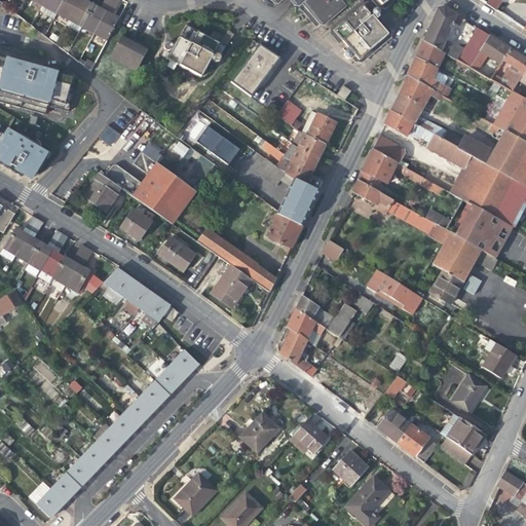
[(46,0),(43,6),(40,12),(52,19),(55,13),(62,0),(46,0)]
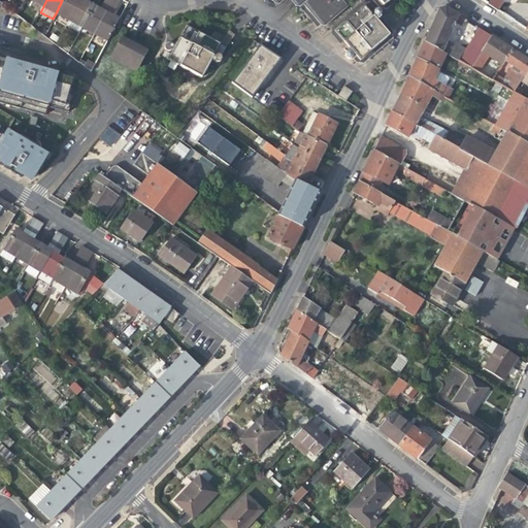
[(68,20),(78,0),(62,0),(56,13),(68,20)]
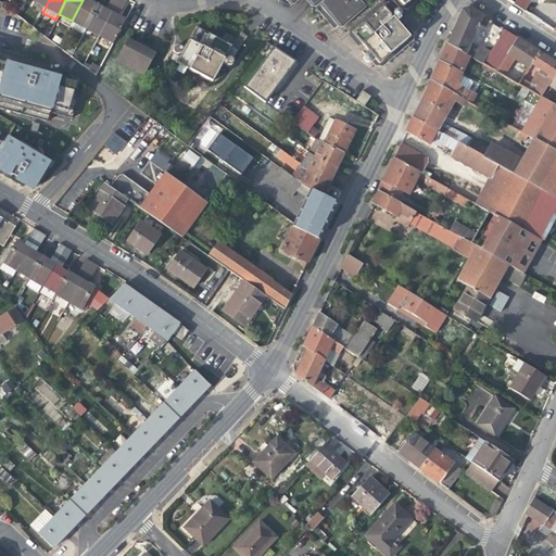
[(90,1),(89,0),(83,0),(72,21),(86,28),(99,4),(93,2),(90,1)]
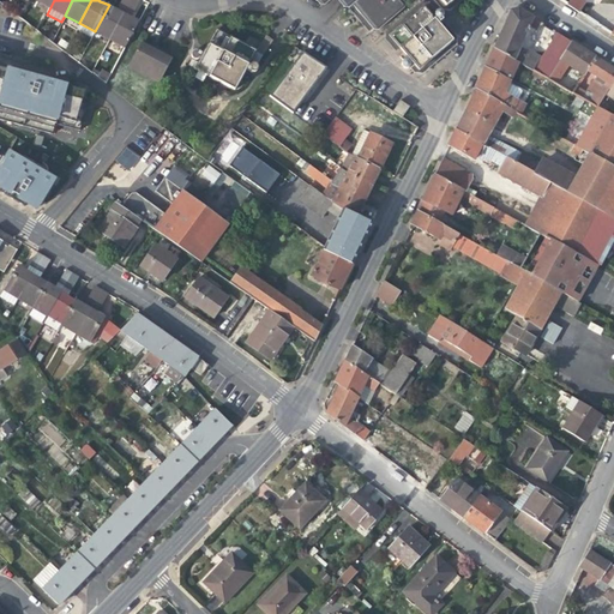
[(121,0),(116,10),(122,13),(130,0),(121,0)]
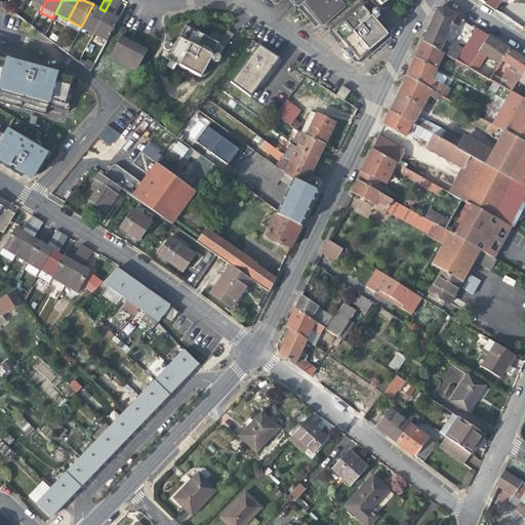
[(111,0),(105,11),(112,14),(119,0),(111,0)]
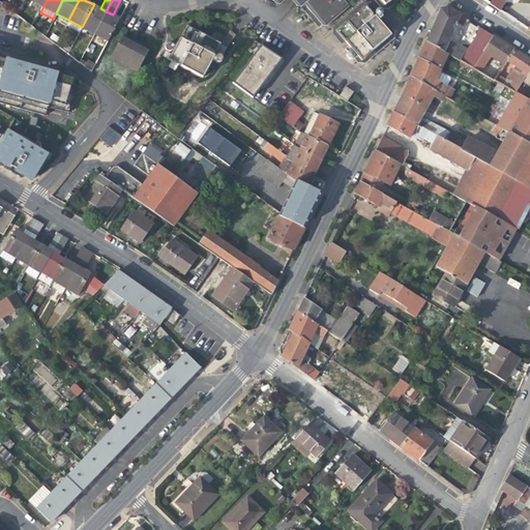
[(283,0),(294,0),(299,5),(304,1),(322,21),(324,23),(328,23),(349,5),(349,0),(274,0),(275,1),(282,1),(283,0)]
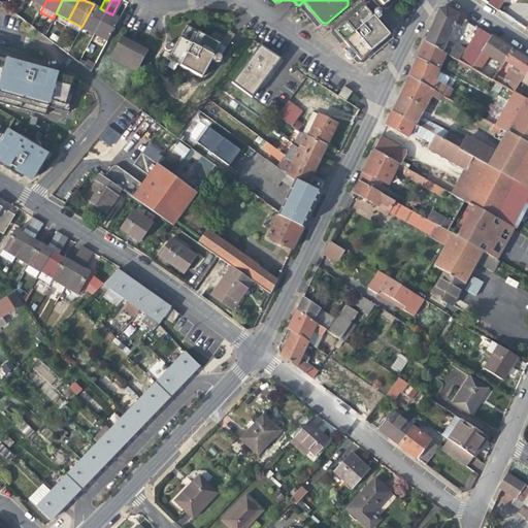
[(498,0),(489,0),(487,3),(498,11),(503,3),(498,0)]
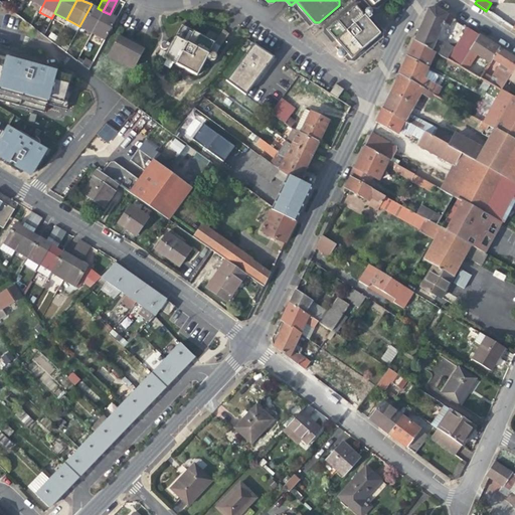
[(307,24),(313,20),(296,1),(291,5),(307,24)]
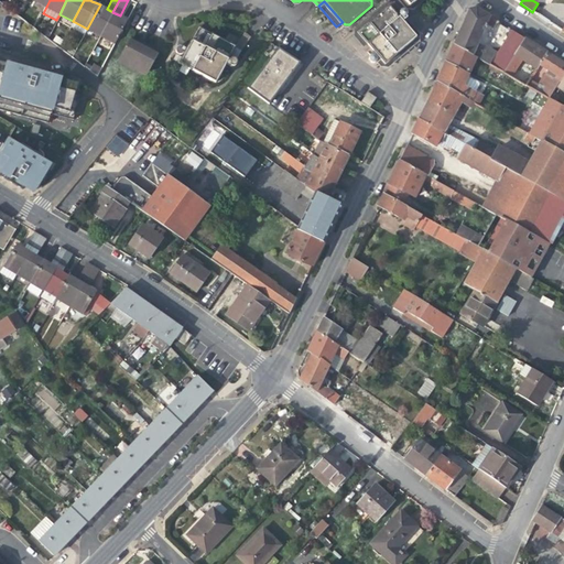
[(100,35),(112,12),(107,9),(105,8),(100,4),(87,29),(100,35)]
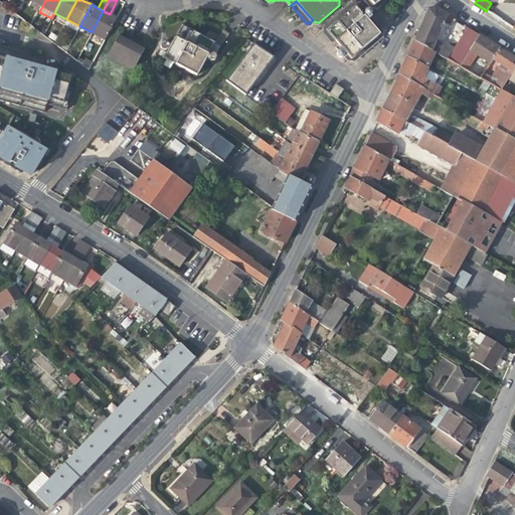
[(368,18),(364,14),(355,4),(327,29),(341,46),(345,50),(351,57),(380,33),(369,21),(368,18)]
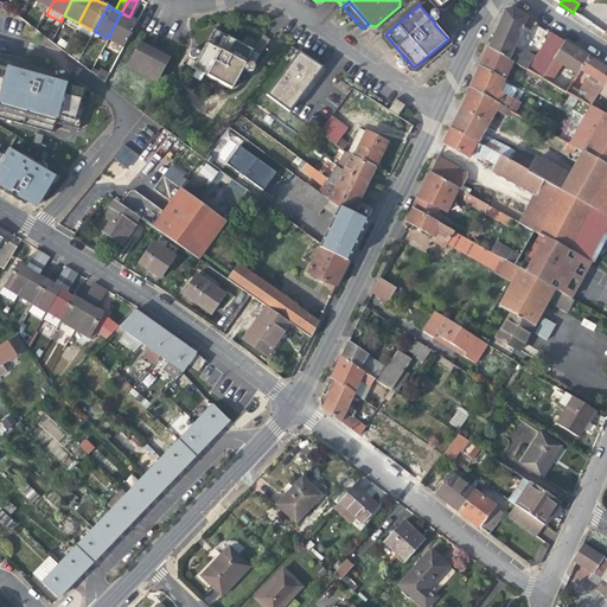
[(530,33),(536,23),(512,7),(505,10),(498,26),(489,49),(512,62),(528,70),(536,57),(523,50),(522,51),(513,48),(522,27),(530,33)]
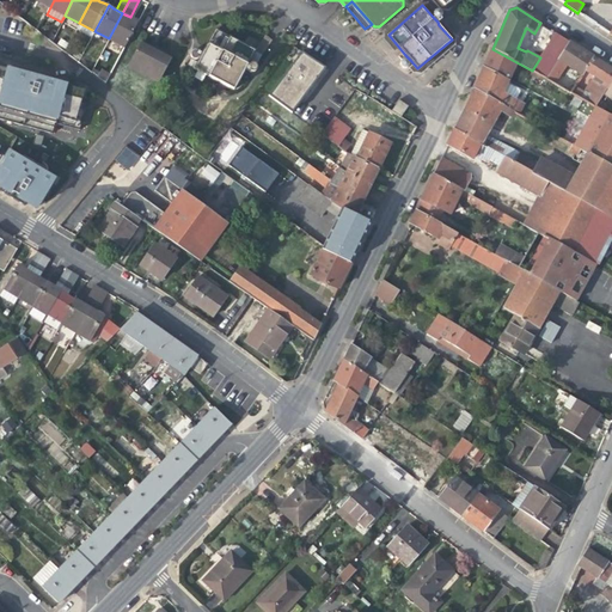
[(130,17),(122,13),(109,38),(105,44),(121,53),(138,22),(134,19),(130,17)]
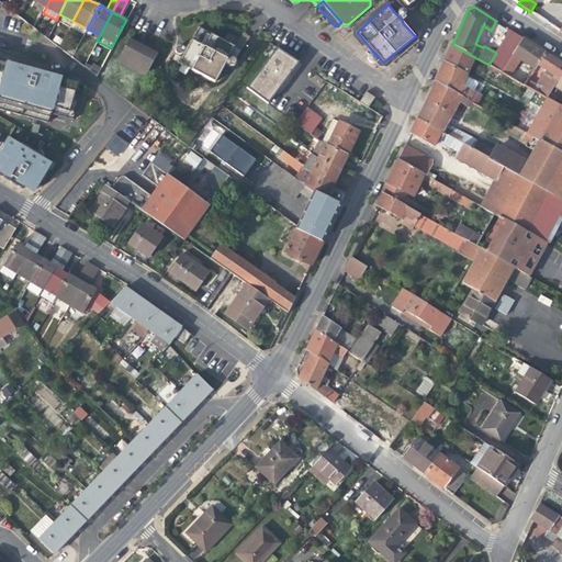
[(83,34),(87,29),(72,21),(69,26),(83,34)]
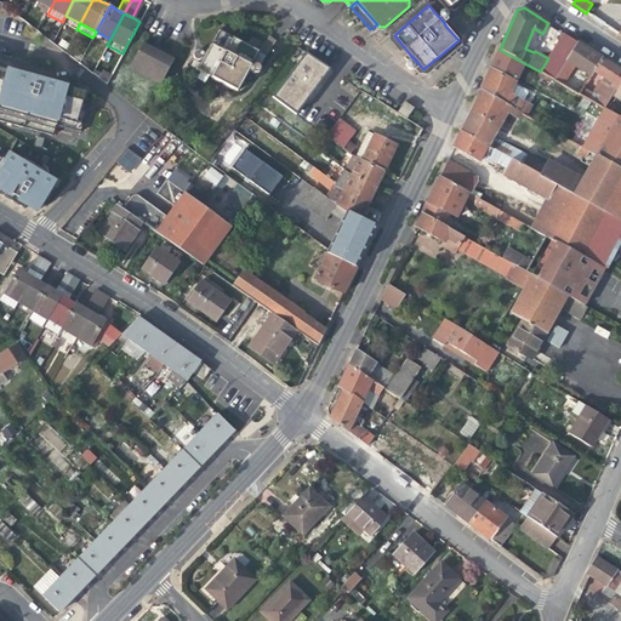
[(237,90),(248,70),(251,64),(254,61),(258,51),(220,30),(211,46),(208,53),(203,62),(199,69),(237,90)]
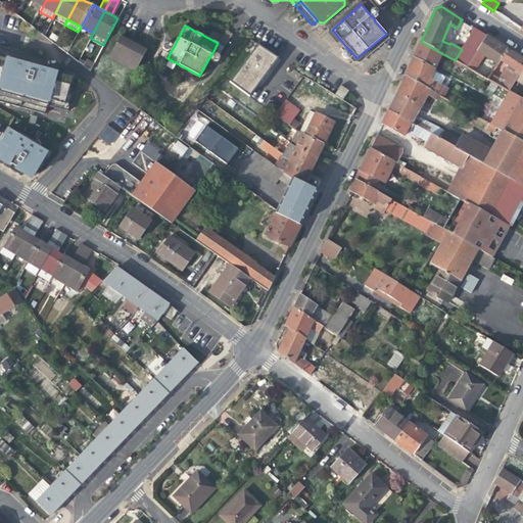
[(467,67),(487,36),(475,28),(462,49),(455,60),(467,67)]
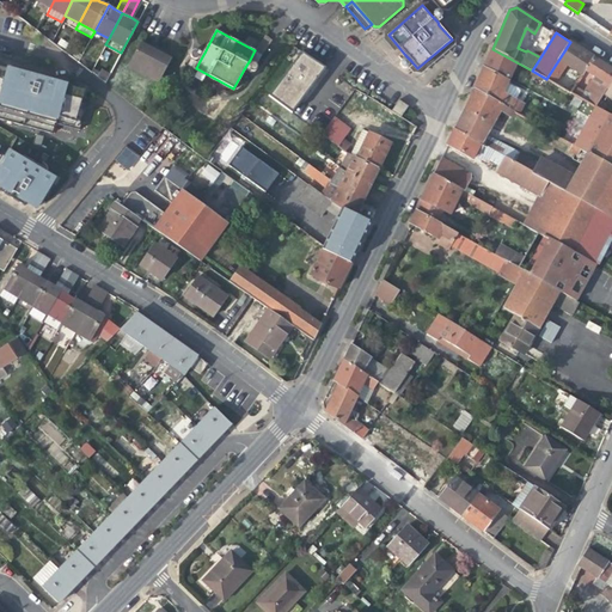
[(158,83),(171,59),(157,51),(140,42),(127,67),(158,83)]
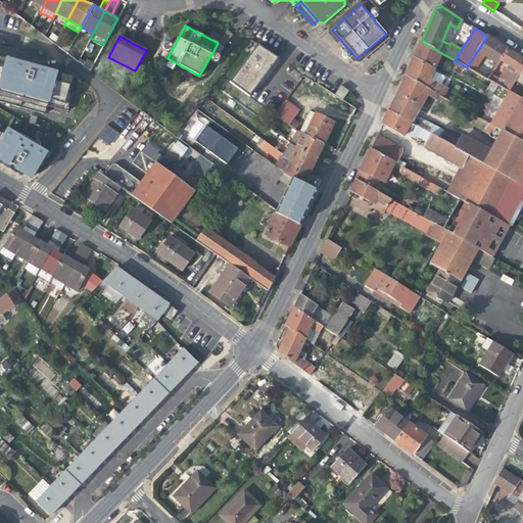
[(497,64),(500,60),(507,49),(498,43),(487,36),(467,67),(474,72),(484,56),(497,64)]
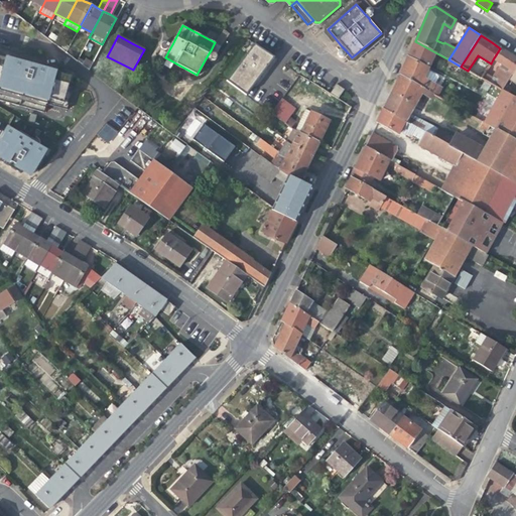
[(162,48),(168,51),(172,44),(167,41),(166,43),(165,42),(162,43),(161,44),(161,46),(162,48)]
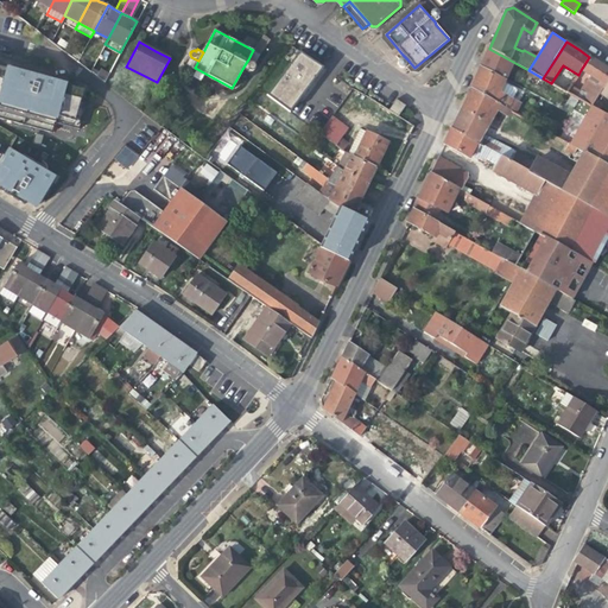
[(513,62),(489,49),(481,68),(472,89),(507,109),(512,112),(515,113),(520,103),(500,92),(513,62)]
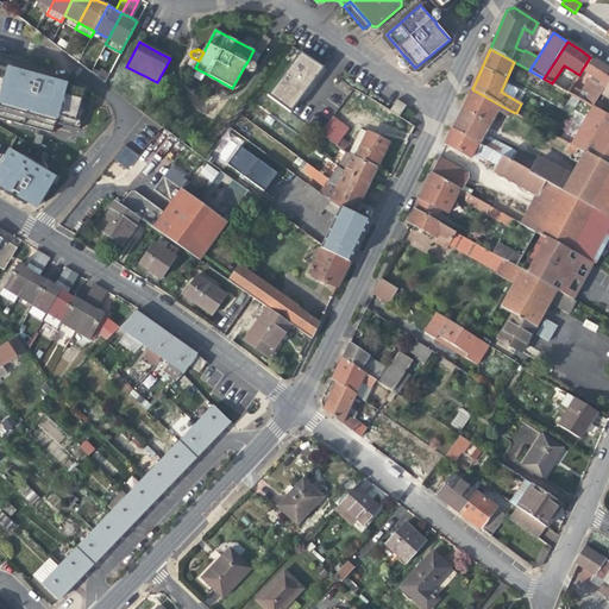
[(324,67),(300,51),(267,93),(292,112),(318,75),(324,67)]
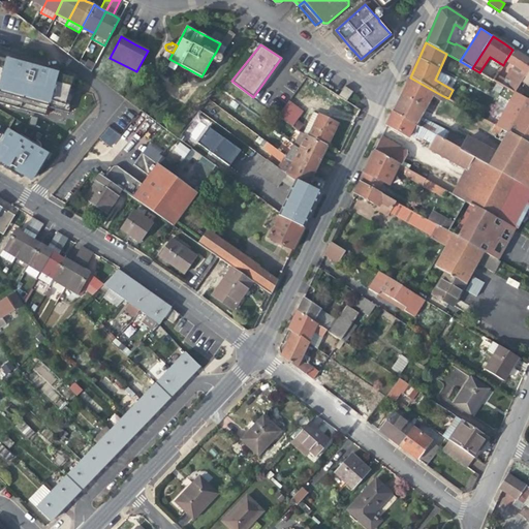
[(514,67),(506,79),(502,85),(507,88),(512,91),(516,93),(523,82),(528,71),(528,59),(512,50),(505,61),(514,67)]
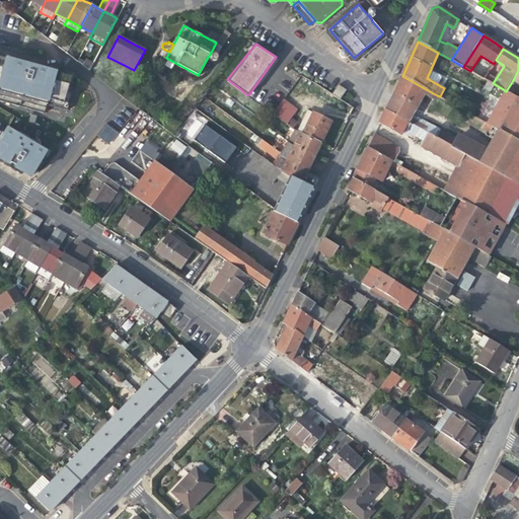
[(212,55),(210,54),(207,59),(212,61),(213,60),(215,60),(217,60),(218,58),(218,56),(217,55),(215,53),(214,54),(212,55)]
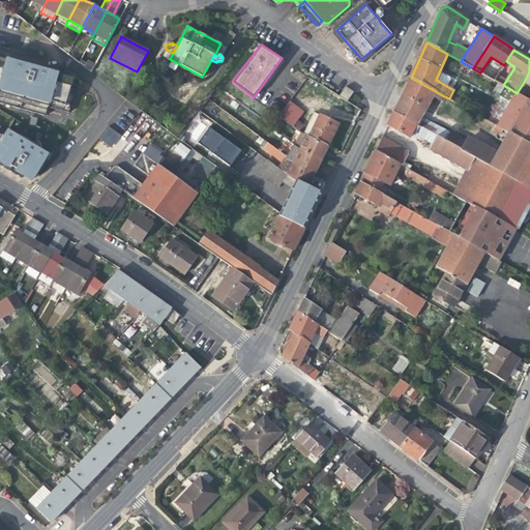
[(95,64),(83,56),(79,62),(91,70),(95,64)]
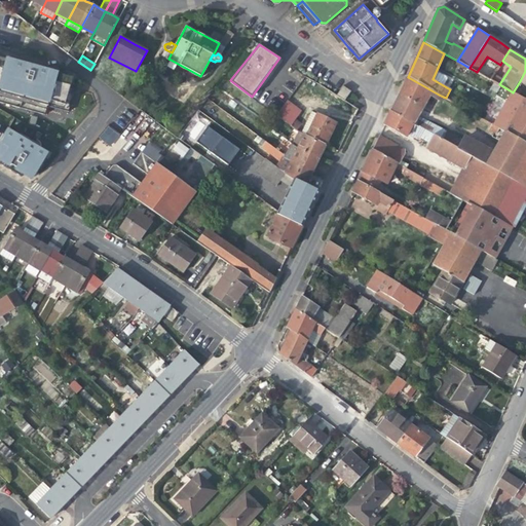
[(0,83),(0,92),(47,106),(57,73),(58,70),(40,66),(40,69),(35,67),(24,64),(25,61),(7,57),(7,60),(0,83)]
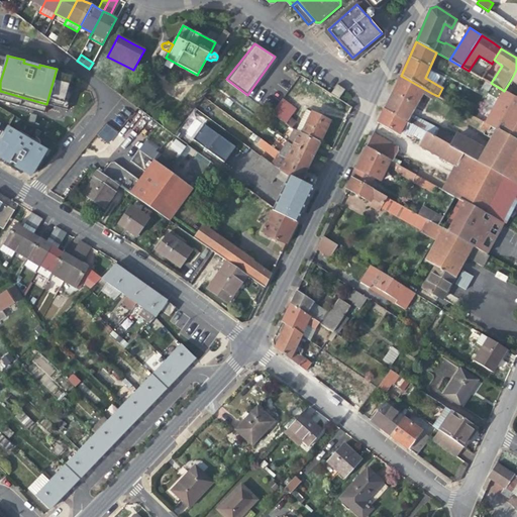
[(0,100),(44,113),(46,104),(0,91),(0,82),(7,59),(0,56),(0,100)]
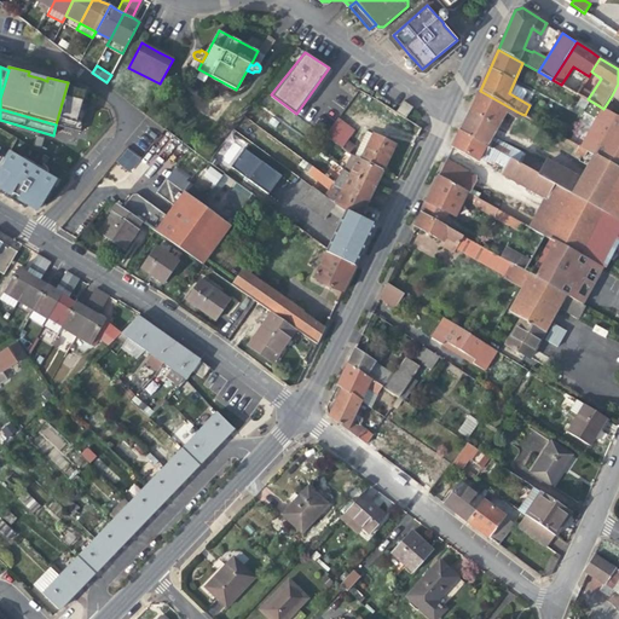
[(67,86),(56,125),(81,132),(88,104),(82,103),(86,91),(67,86)]
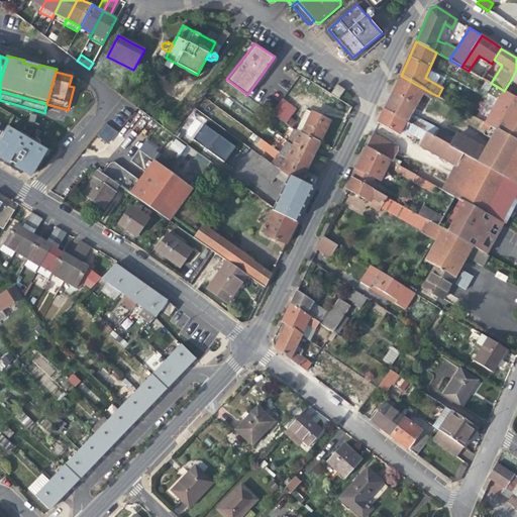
[(483,78),(491,83),(495,77),(487,72),(483,78)]
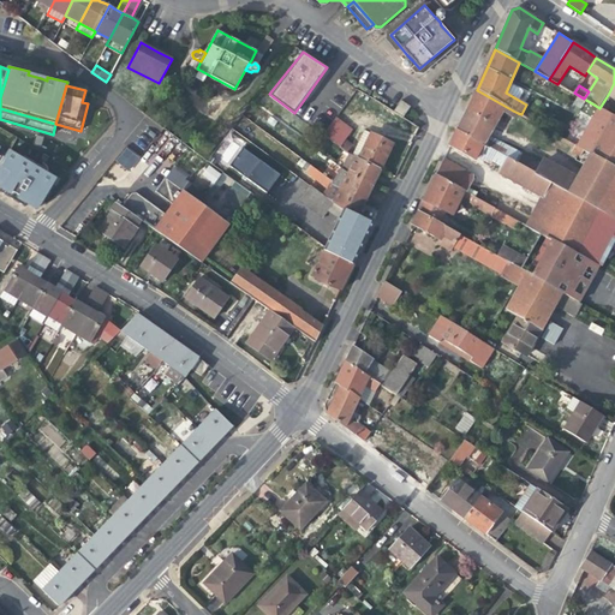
[(503,112),(509,115),(513,111),(477,90),(476,93),(470,106),(458,130),(473,138),(478,130),(489,136),(503,112)]
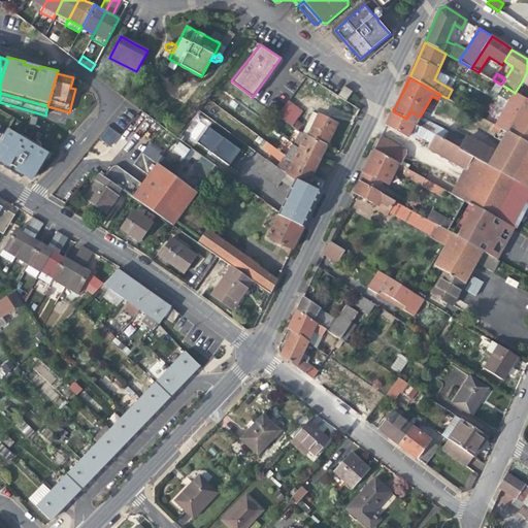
[(347,99),(352,91),(343,86),(338,94),(347,99)]
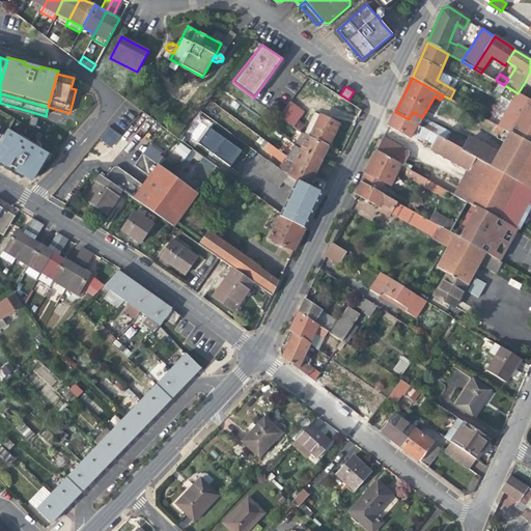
[(508,103),(514,91),(509,88),(503,100),(508,103)]
